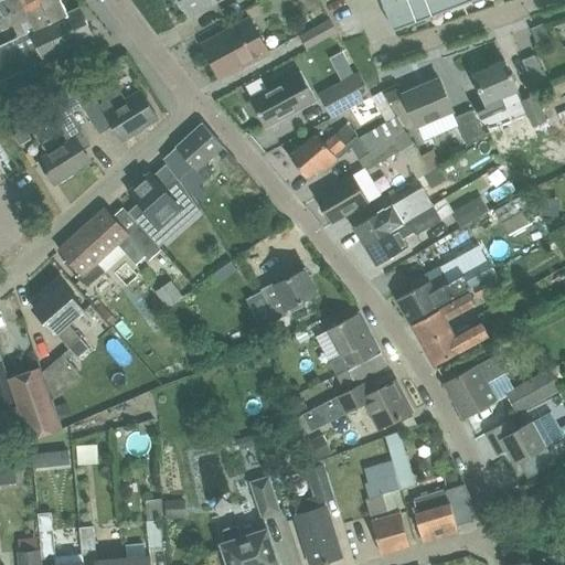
[(2,0),(0,1),(0,19),(9,18),(27,9),(29,13),(56,0),(2,0)]
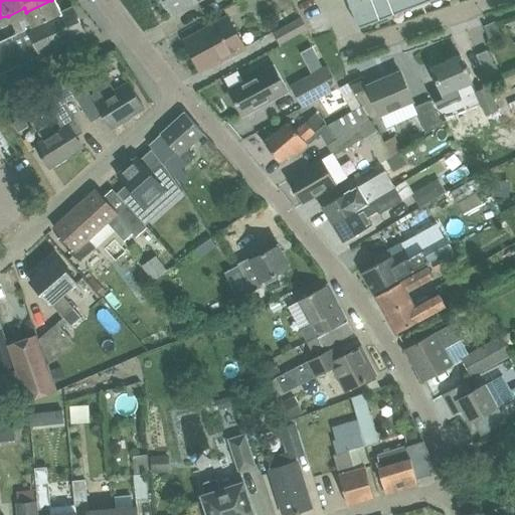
[(8,16),(0,17),(0,27),(11,24),(16,36),(62,15),(61,13),(55,0),(51,0),(26,12),(24,8),(8,16)]
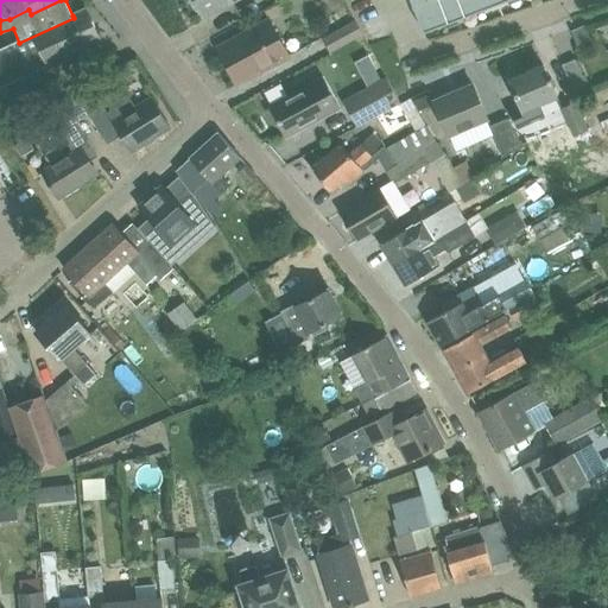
[(192,0),(203,19),(239,0),(192,0)]
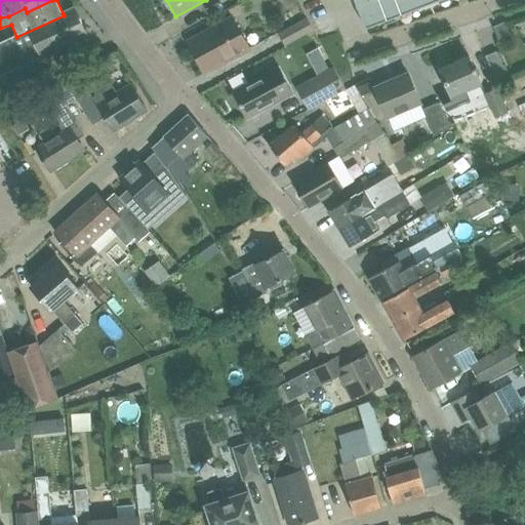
[(355,0),(366,29),(384,23),(381,16),(404,8),(406,13),(439,1),(438,0),(355,0)]
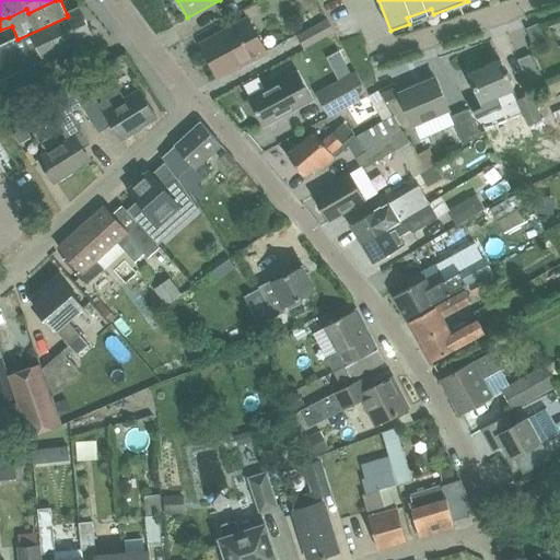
[(232,3),(219,11),(223,20),(237,12),(232,3)]
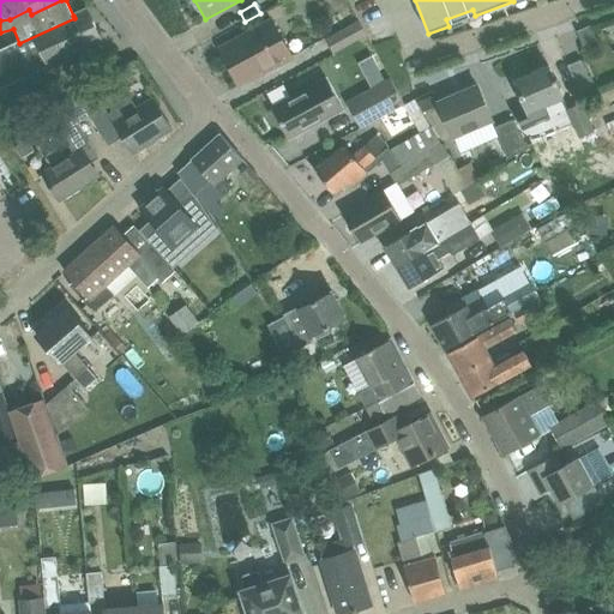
[(88,8),(73,16),(74,18),(19,43),(0,50),(0,90),(48,68),(103,43),(88,8)]
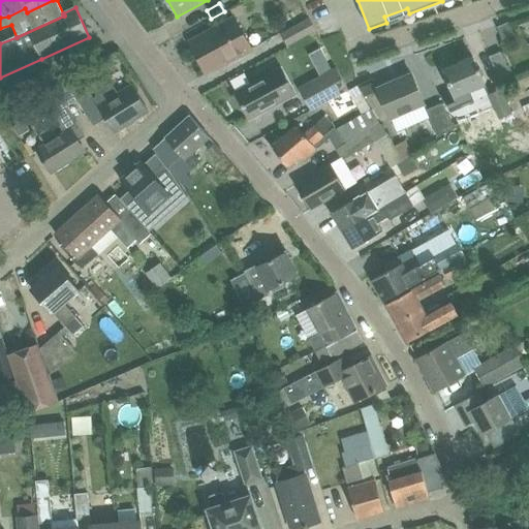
[(252,50),(236,19),(191,42),(208,73),(252,50)]
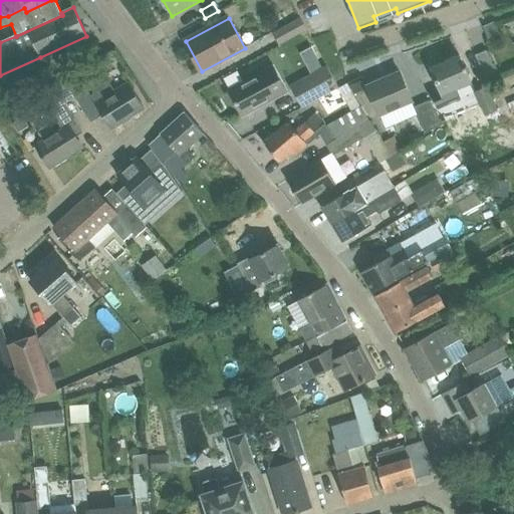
[(307,29),(301,19),(273,34),(279,45),(307,29)]
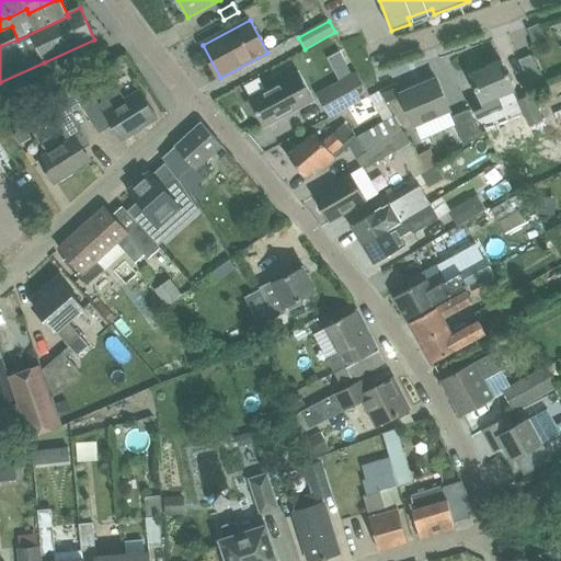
[(533,42),(546,36),(540,24),(527,30),(533,42)]
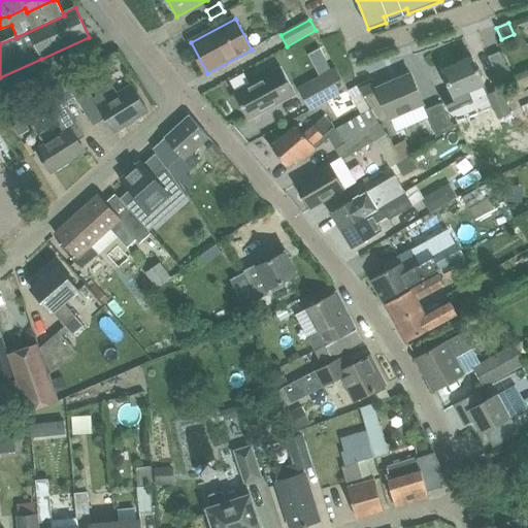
[(320,50),(308,56),(314,66),(325,60),(320,50)]
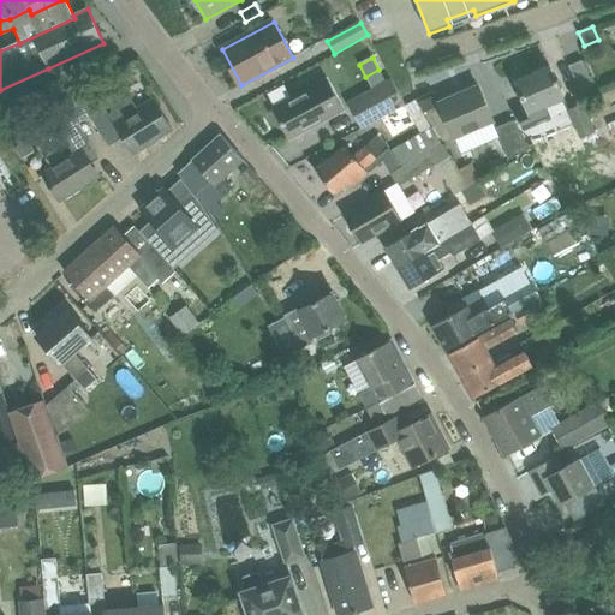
[(569,67),(579,89),(584,100),(597,94),(583,61),(569,67)]
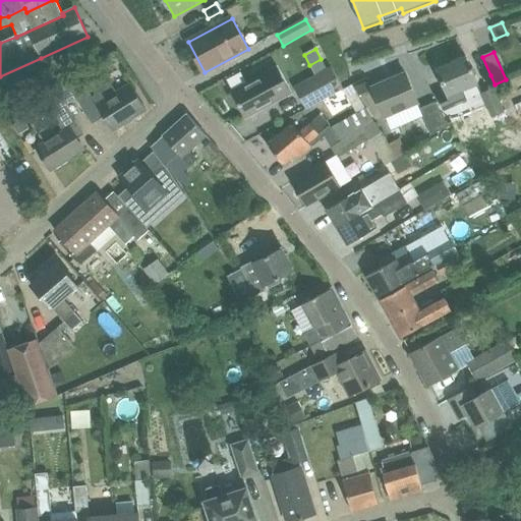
[(462,91),(477,83),(465,56),(437,68),(445,88),(453,107),(467,101),(466,99),(462,91)]
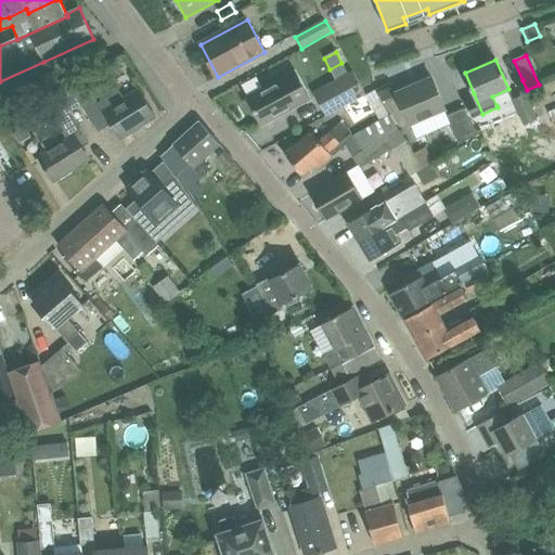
[(68,84),(81,105),(82,105),(99,132),(112,125),(120,140),(156,117),(139,90),(125,99),(118,89),(113,88),(102,94),(101,101),(102,102),(99,104),(88,87),(94,82),(93,79),(102,74),(99,71),(88,78),(85,74),(72,81),(68,84)]
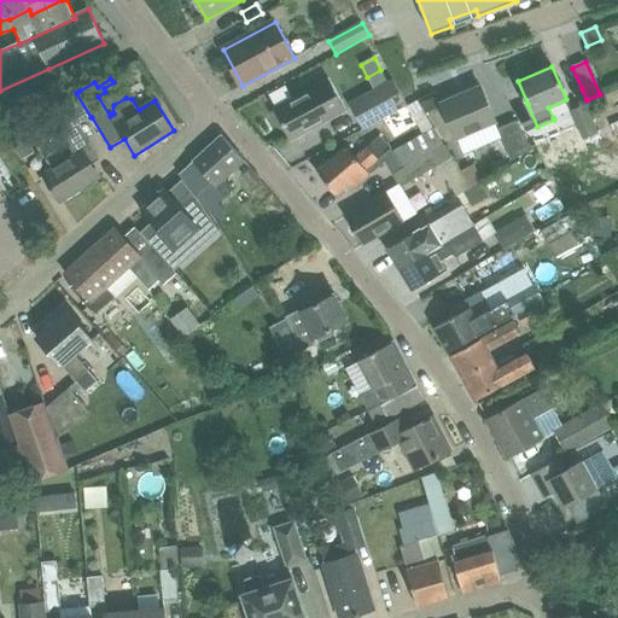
[(296,97),(275,109),(292,140),(313,129),(332,118),(347,111),(328,80),(315,87),(296,97)]
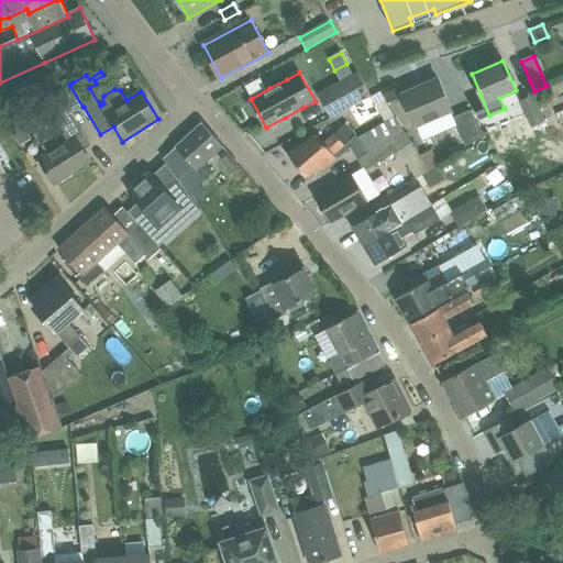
[(359,73),(343,80),(318,95),(330,118),(356,103),(371,96),(359,73)]
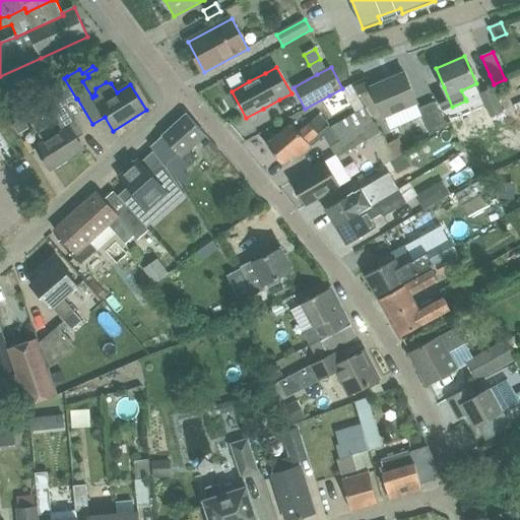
[(404,73),(371,87),(379,107),(384,117),(385,117),(391,130),(404,125),(398,111),(417,103),(412,91),(404,73)]
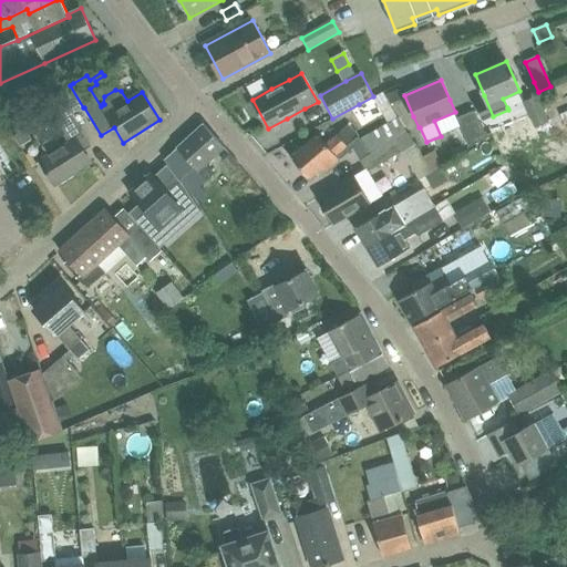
[(72,115),(83,107),(70,85),(58,92),(58,93),(44,100),(50,109),(48,110),(69,143),(59,150),(40,162),(55,185),(91,163),(83,152),(92,146),(72,115)]
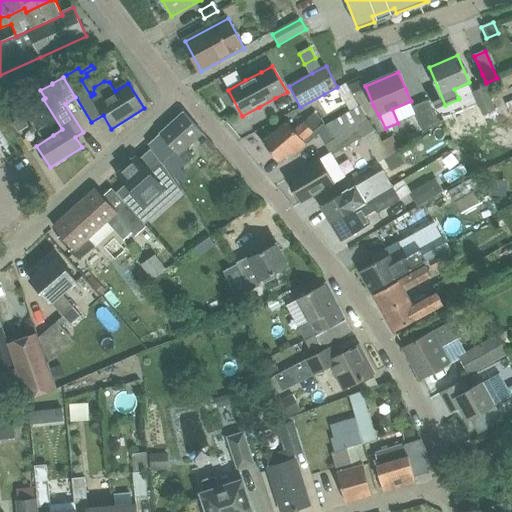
[(360,80),(350,85),(354,94),(365,89),(360,80)]
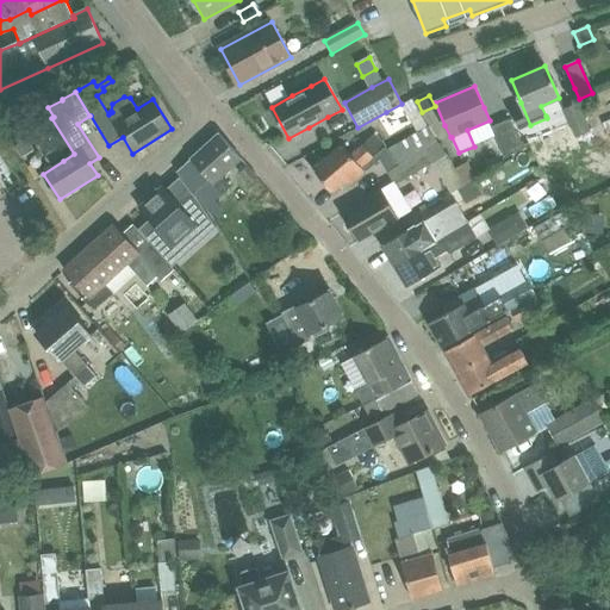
[(596,141),(592,132),(579,104),(566,110),(583,147),(596,141)]
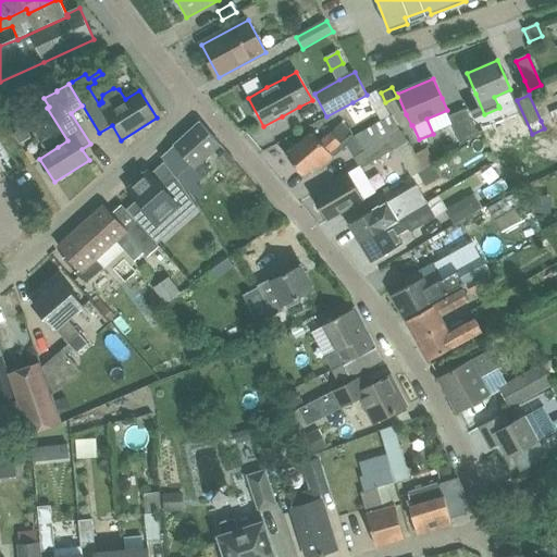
[(461,145),(481,135),(466,110),(449,116),(461,145)]
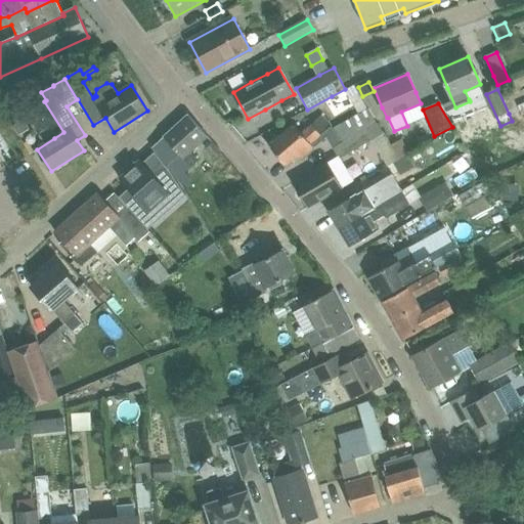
[(13,104),(4,111),(19,135),(29,129),(13,104)]
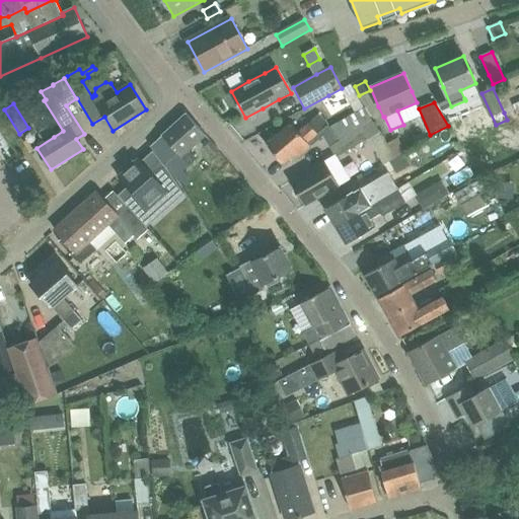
[(324,136),(331,148),(363,130),(361,128),(372,122),(365,108),(330,128),(329,127),(319,116),(299,133),(292,124),(268,145),(284,164),(295,154),(298,158),(324,136)]
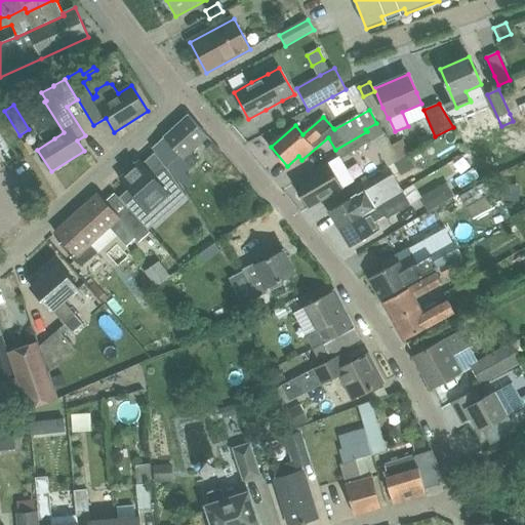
[(186,187),(192,180),(186,173),(192,168),(198,162),(191,153),(208,136),(189,115),(152,149),(168,166),(186,187)]
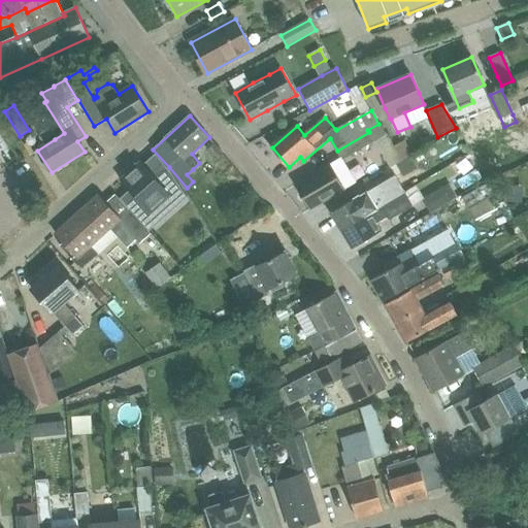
[(342,160),(374,142),(369,132),(337,151),(342,160)]
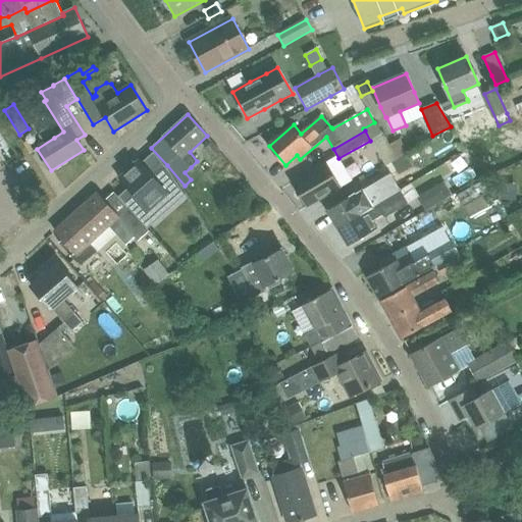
[(205,149),(213,157),(220,151),(212,142),(205,149)]
